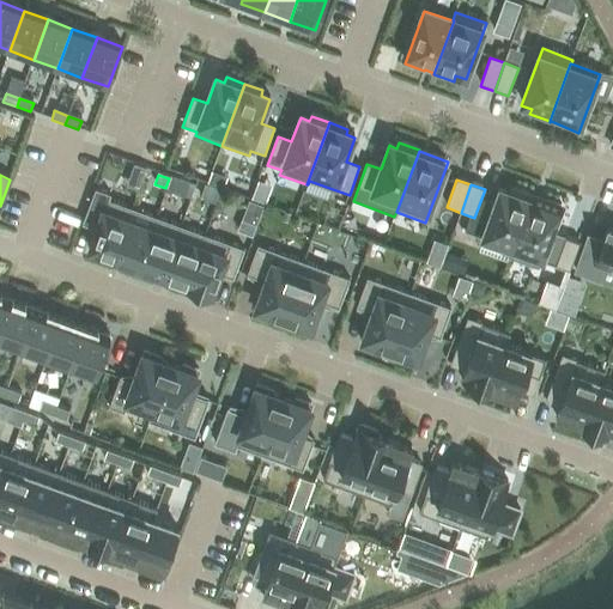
[(532,196),(511,189),(510,195),(499,192),(483,238),(511,249),(513,250),(532,196)]
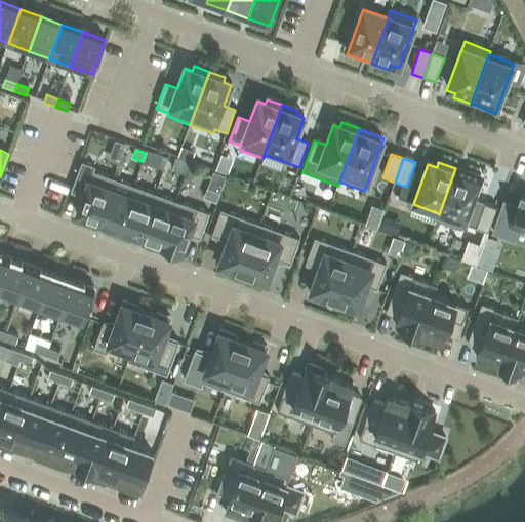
[(76,215),(97,224),(114,181),(92,172),(94,168),(81,163),(71,193),(82,198),(76,215)]
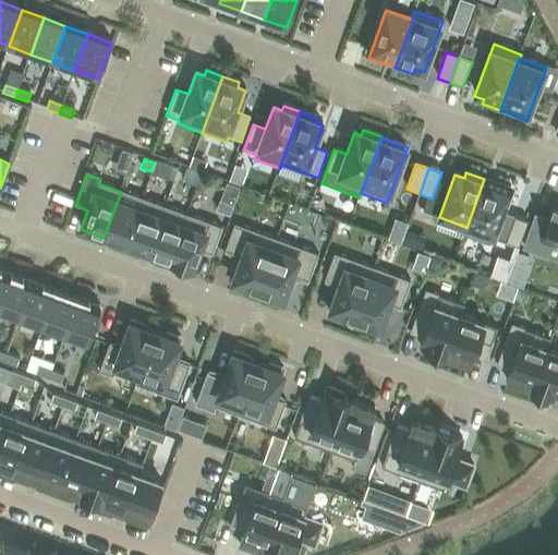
[(462,236),(490,245),(493,239),(519,248),(528,222),(514,217),(513,219),(501,215),(511,189),(493,182),(493,183),(485,180),(485,179),(484,179),(466,228),(465,227),(462,236)]
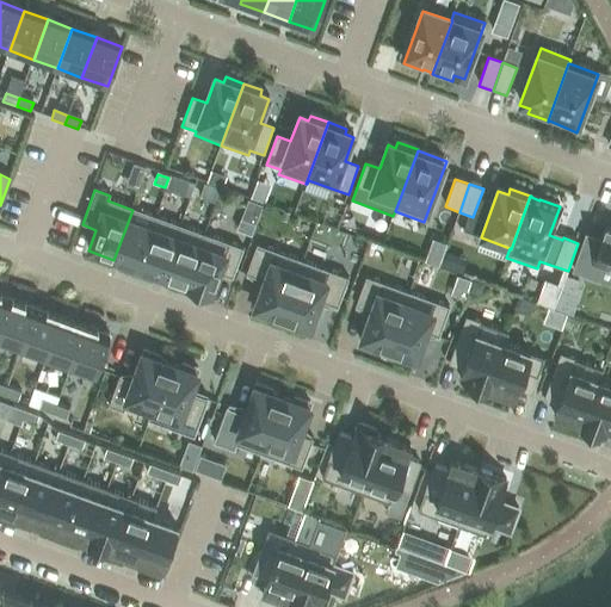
[(113,260),(137,270),(156,218),(133,210),(113,260)]
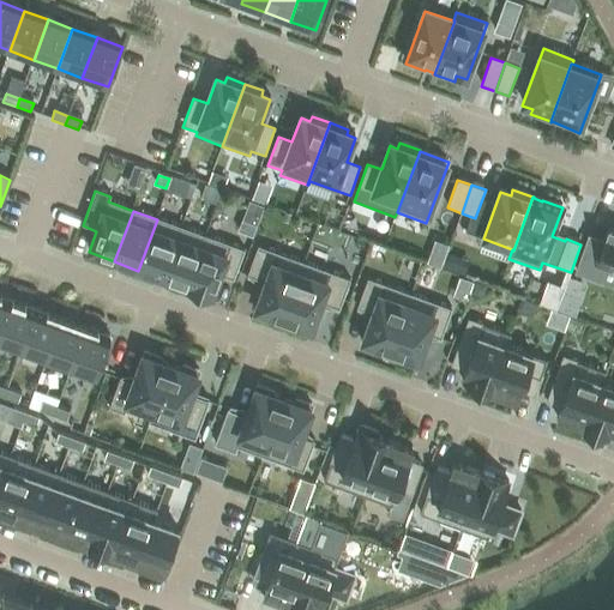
[(173,253),(181,229),(157,219),(138,271),(162,279),(173,253)]
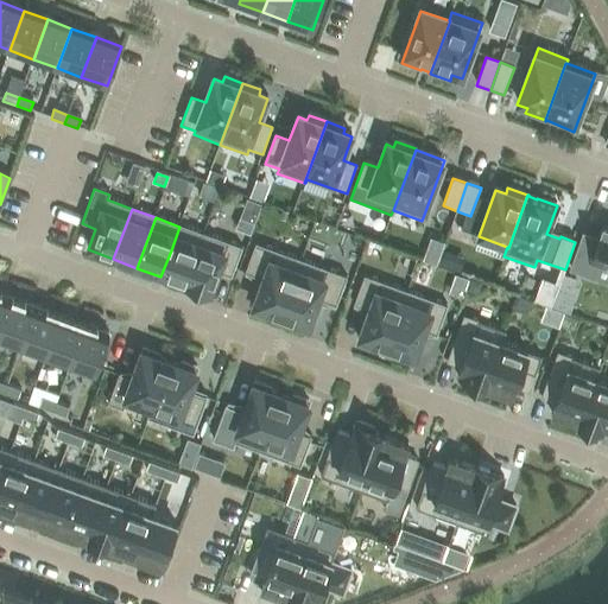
[(184,285),(185,286),(204,235),(179,227),(171,250),(160,277),(184,285)]
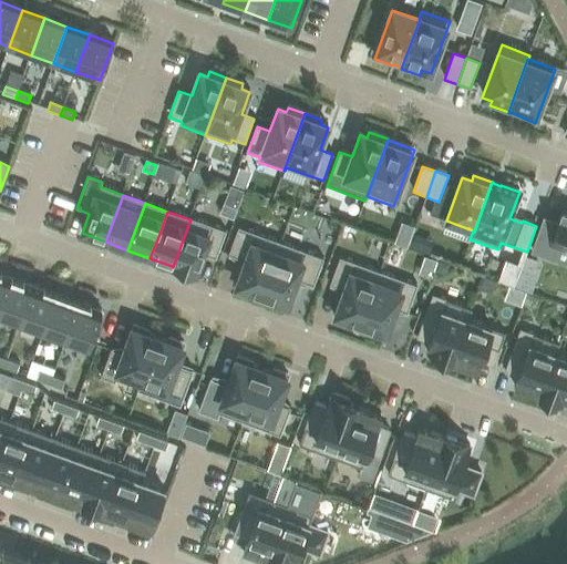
[(566,214),(562,213),(557,225),(544,219),(532,253),(557,262),(560,250),(566,252),(566,214)]
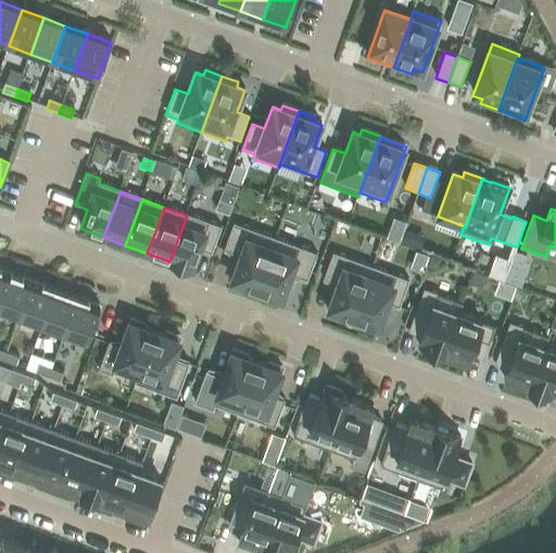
[(169,262),(168,261),(166,265),(185,272),(186,268),(192,271),(199,250),(212,254),(222,228),(209,224),(187,215),(169,262)]
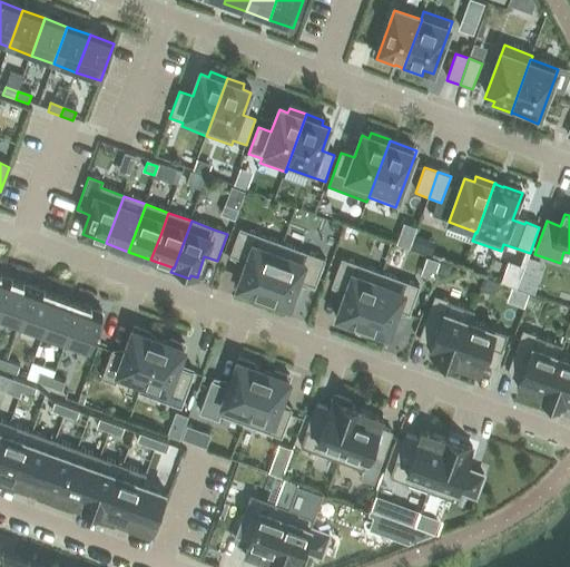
[(239,230),(229,258),(231,258),(231,257),(247,264),(236,293),(251,297),(253,294),(263,297),(282,245),(257,236),(239,230)]
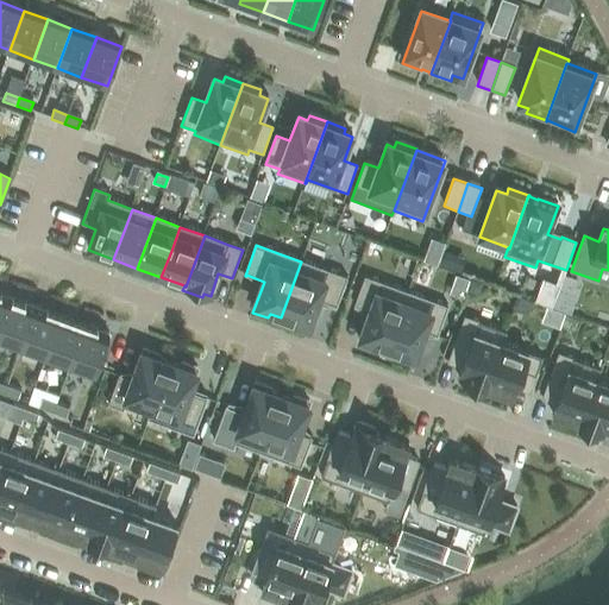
[(301,262),(281,317),(292,322),(290,326),(306,332),(318,302),(336,309),(347,278),(301,262)]
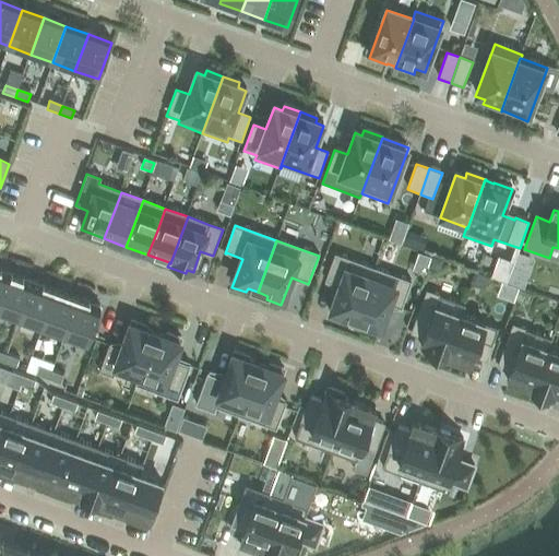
[(375,270),(334,255),(324,283),(325,283),(325,282),(340,287),(329,316),(344,321),(345,317),(355,321),(375,270)]
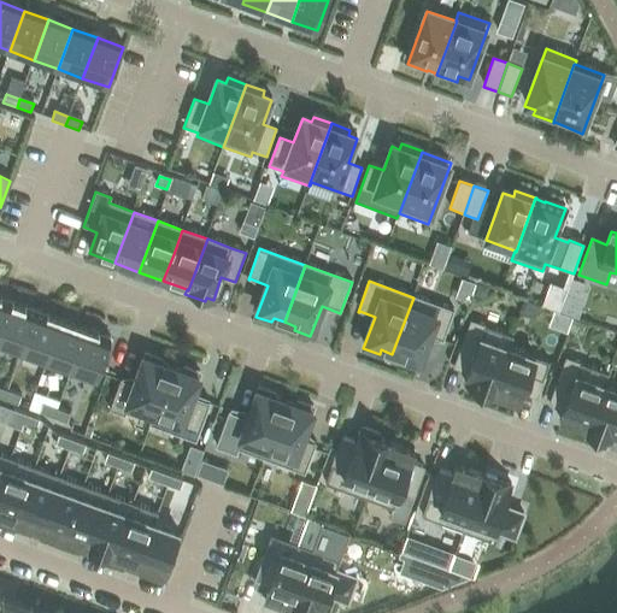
[(453,312),(440,307),(413,298),(392,354),(403,358),(401,361),(418,367),(429,337),(442,342),(453,312)]
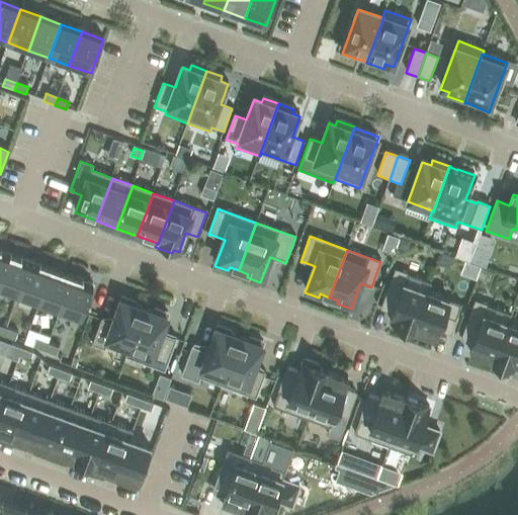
[(0,281),(10,255),(0,251),(0,281)]
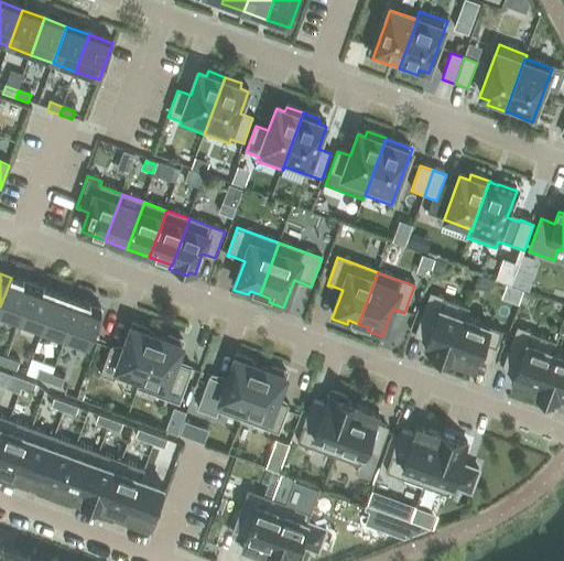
[(0,306),(0,316),(19,324),(33,287),(11,278),(0,306)]
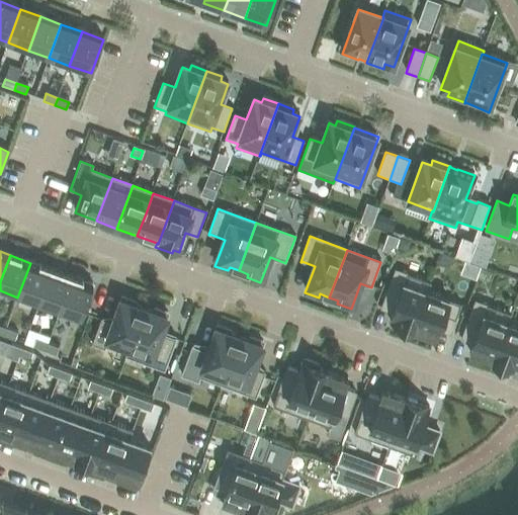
[(482,268),(485,260),(472,255),(469,263),(482,268)]
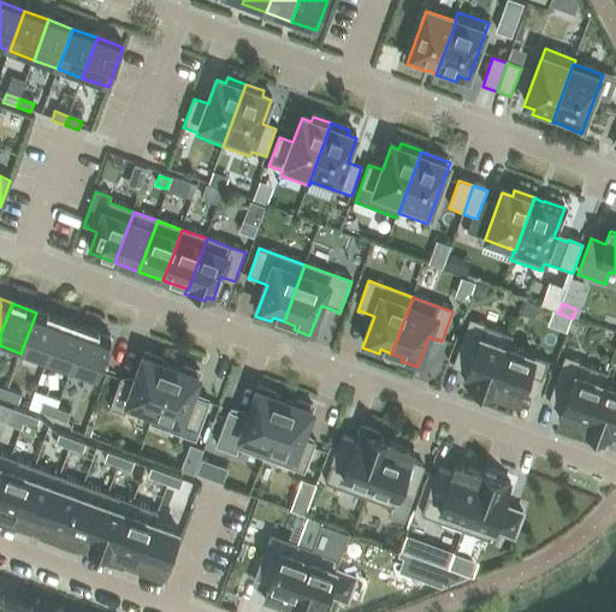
[(21,354),(46,362),(60,321),(36,313),(21,354)]
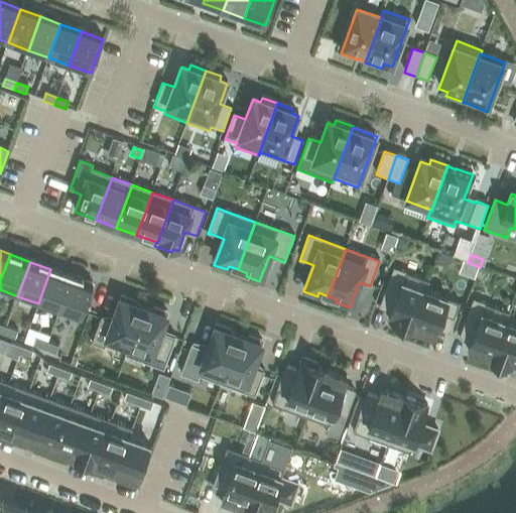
[(38,303),(58,311),(72,277),(50,269),(38,303)]
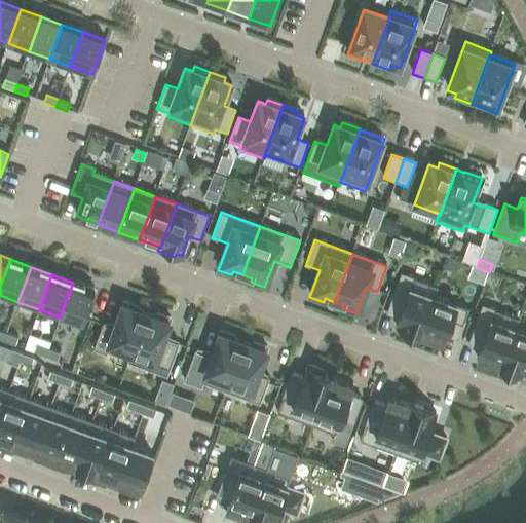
[(419,337),(433,298),(435,298),(438,289),(402,275),(386,314),(399,320),(396,328),(419,337)]
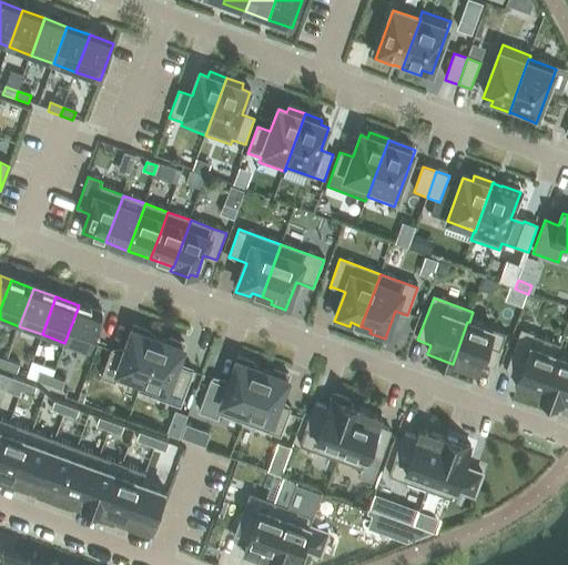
[(64,343),(88,352),(102,314),(79,305),(64,343)]
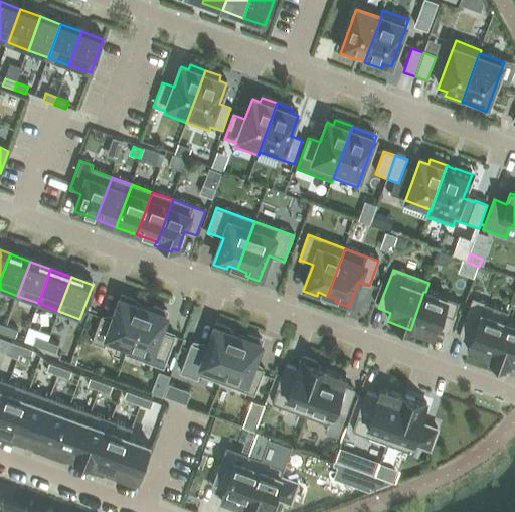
[(425,292),(423,292),(410,330),(433,338),(436,329),(448,333),(459,304),(425,292)]
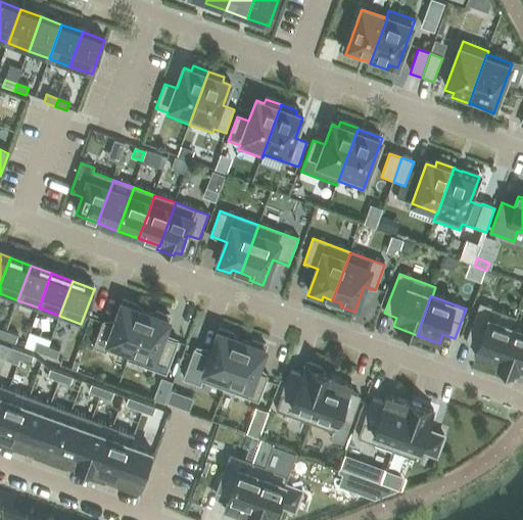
[(131,352),(145,314),(136,310),(137,306),(124,301),(113,328),(103,324),(103,323),(102,323),(93,348),(106,353),(109,344),(130,351),(131,352)]
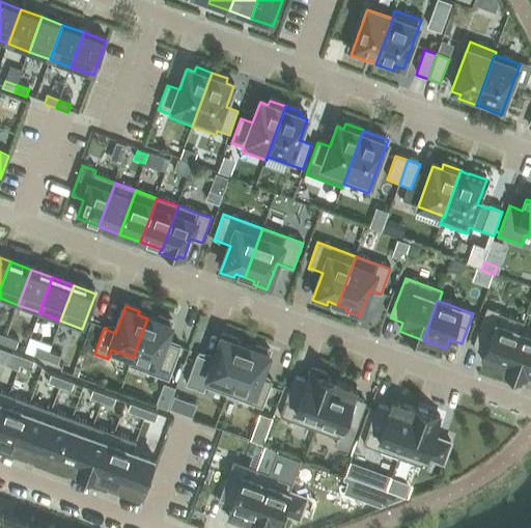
[(473,350),(484,354),(481,363),(505,372),(519,333),(521,333),(524,324),(487,310),(473,350)]
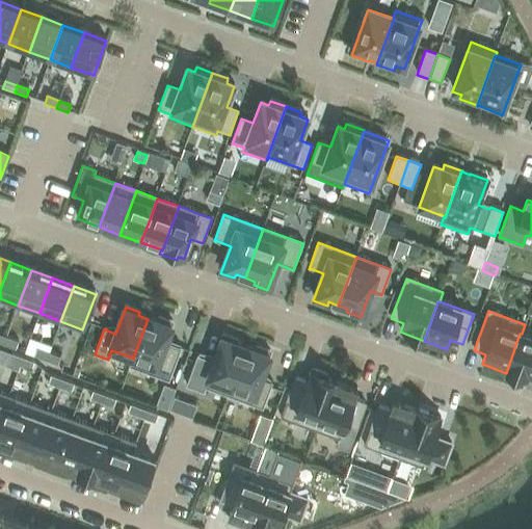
[(132,358),(129,367),(168,382),(181,348),(180,348),(165,343),(173,324),(159,319),(157,322),(148,319),(133,359),(132,358)]
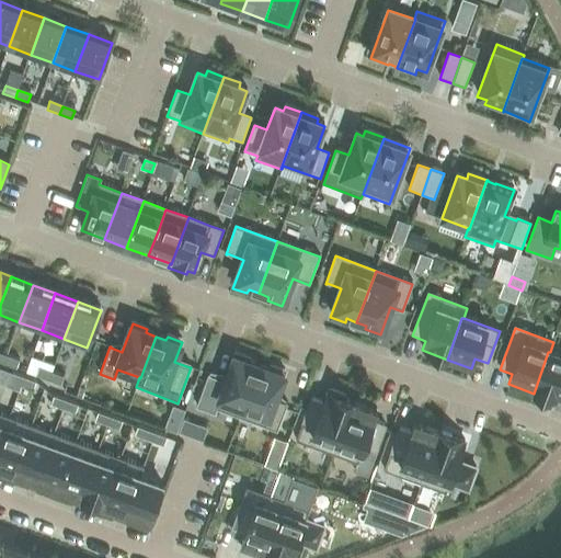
[(560,355),(550,352),(548,352),(534,394),(558,402),(560,394),(560,355)]
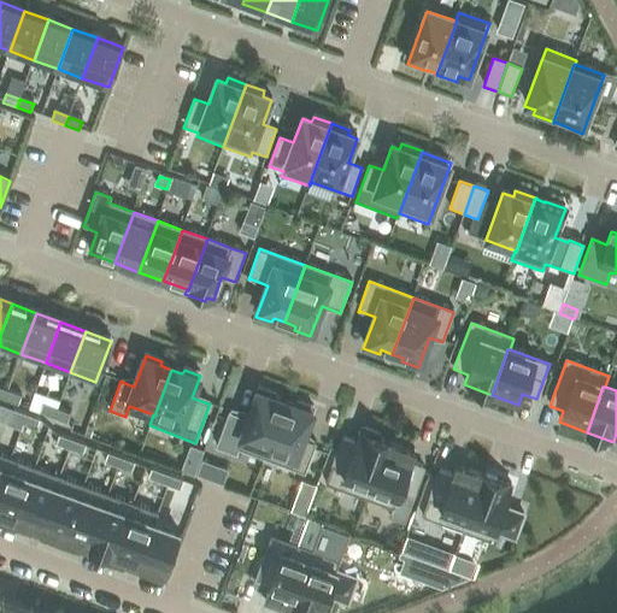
[(236,455),(238,451),(264,460),(285,404),(274,399),(275,395),(259,389),(247,420),(230,414),(230,413),(229,412),(216,448),(236,455)]
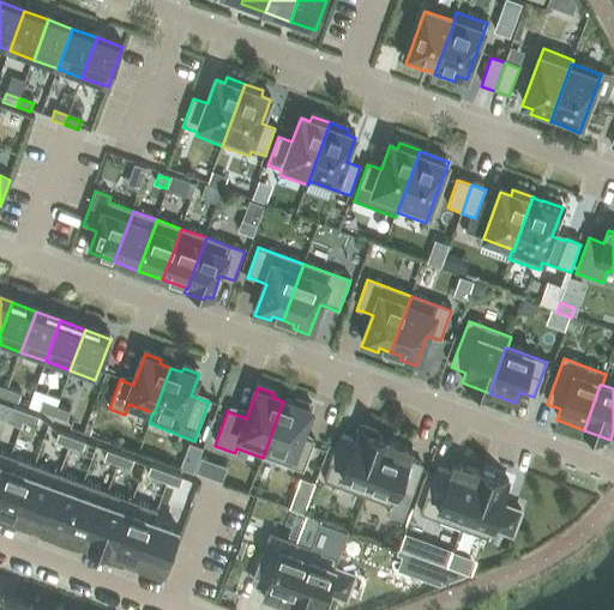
[(4,399),(18,404),(20,396),(7,390),(4,399)]
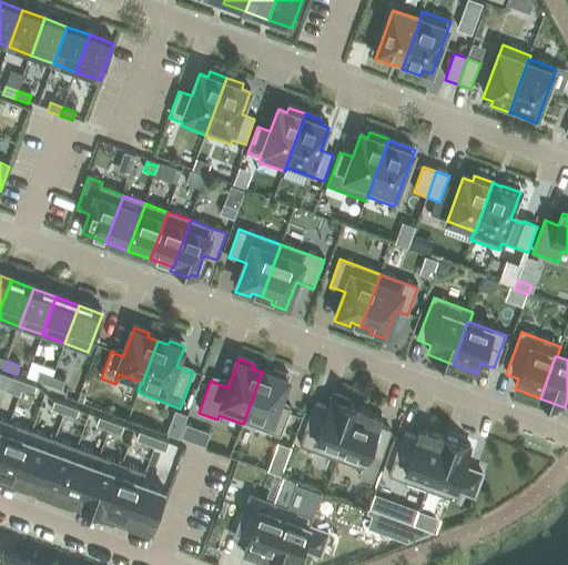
[(243,424),(281,437),(291,410),(290,409),(288,410),(277,405),(288,377),(273,372),(272,375),(262,372),(243,424)]
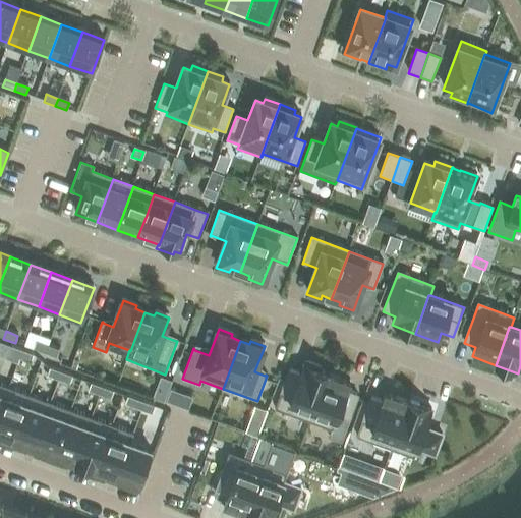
[(48,346),(36,342),(34,350),(45,354),(48,346)]
